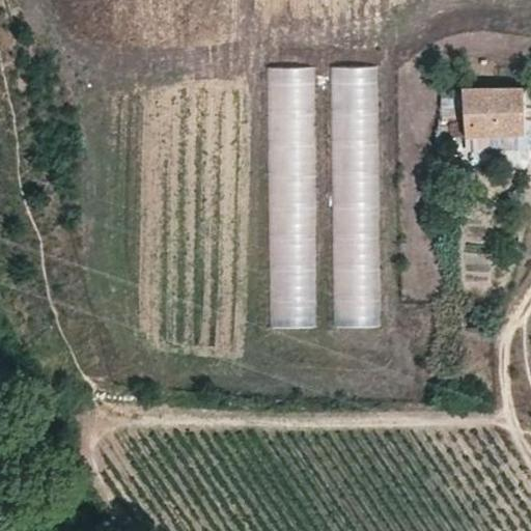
[(378,295),(372,63),(331,64),(337,314),(347,314),(347,296),(378,295)]
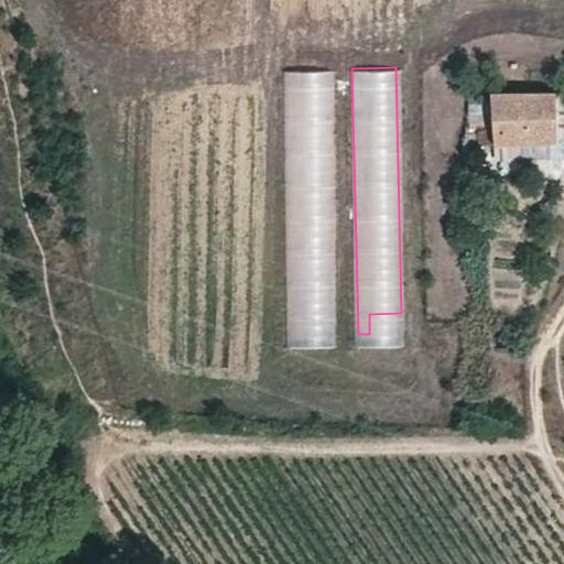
[(331,137),(331,69),(286,69),(286,166),(325,166),(325,137),(331,137)]
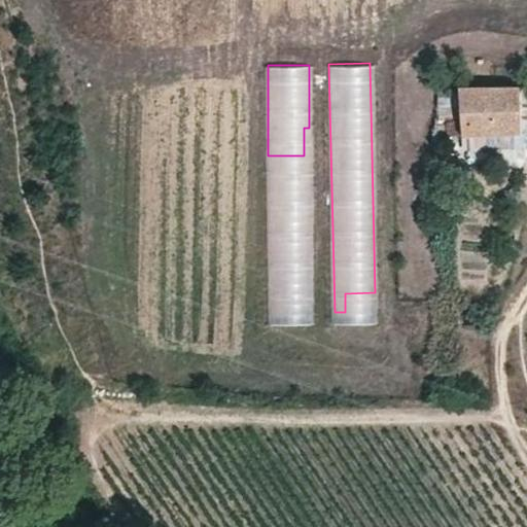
[(453,71),(453,86),(475,86),(475,71),(453,71)]
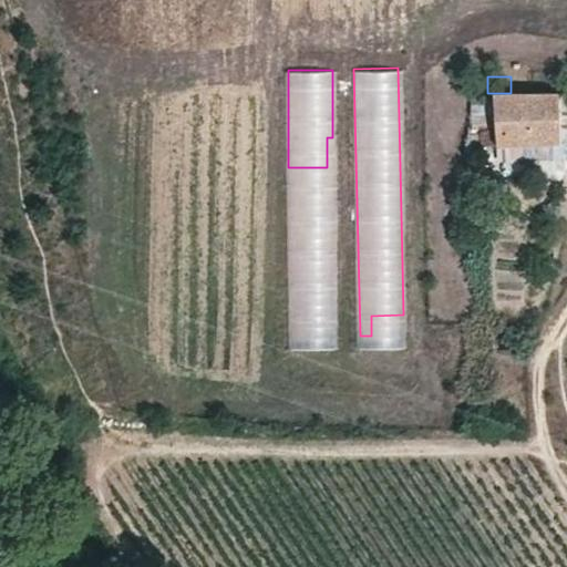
[(487,127),(478,127),(478,145),(558,145),(557,93),(511,93),(487,93),(487,127)]
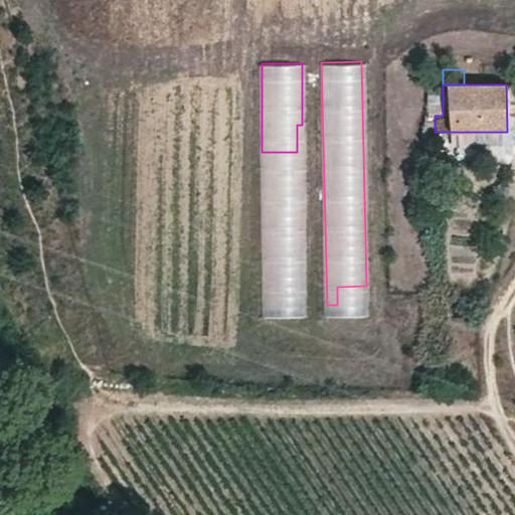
[(514,84),(506,84),(507,132),(512,132),(514,128),(514,84)]
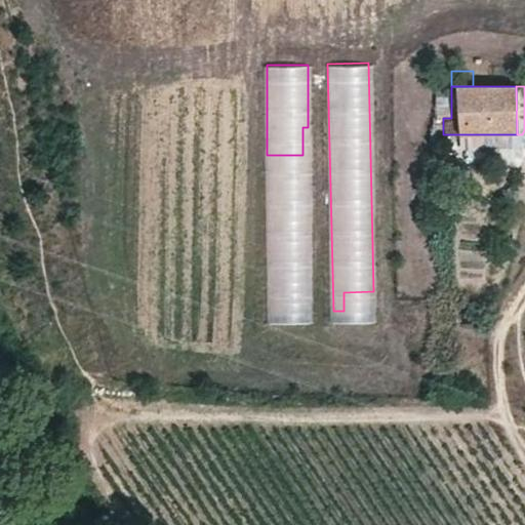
[(443,134),(443,118),(434,118),(434,134),(443,134)]
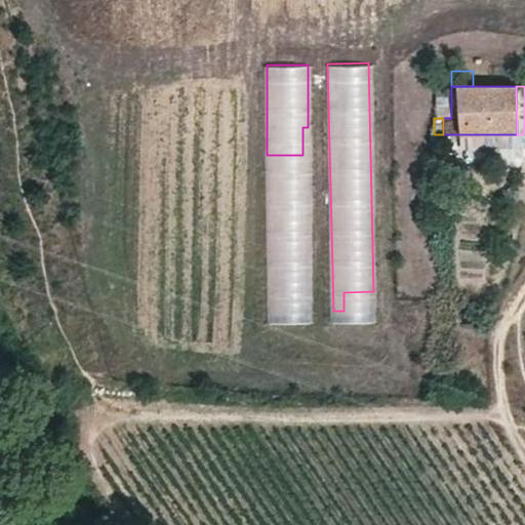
[(310,318),(308,261),(295,261),(296,287),(268,288),(269,320),(310,318)]
